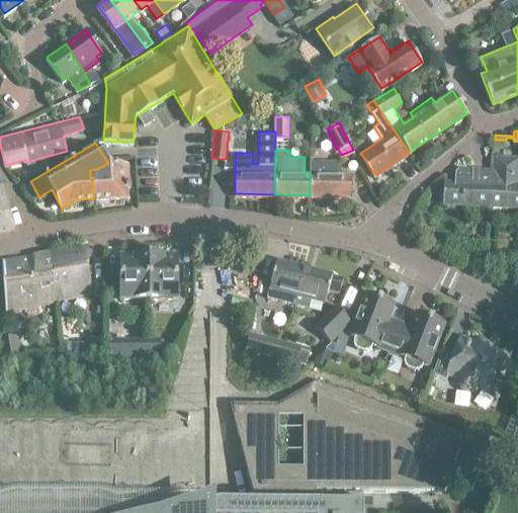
[(490,204),(517,205),(517,155),(494,154),(493,168),(491,168),(490,204)]
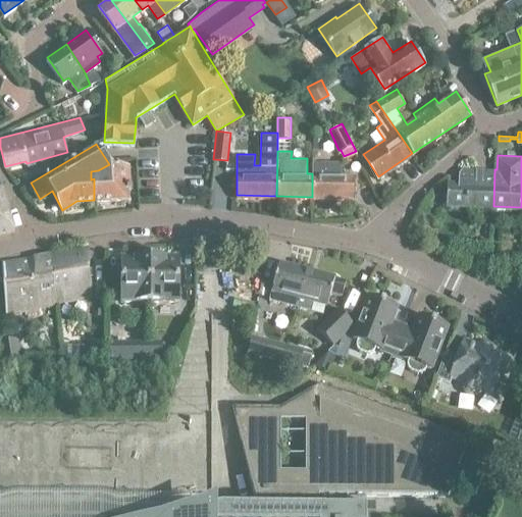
[(312,173),(312,197),(354,197),(354,193),(354,174),(341,174),(342,161),(313,161),(312,173)]
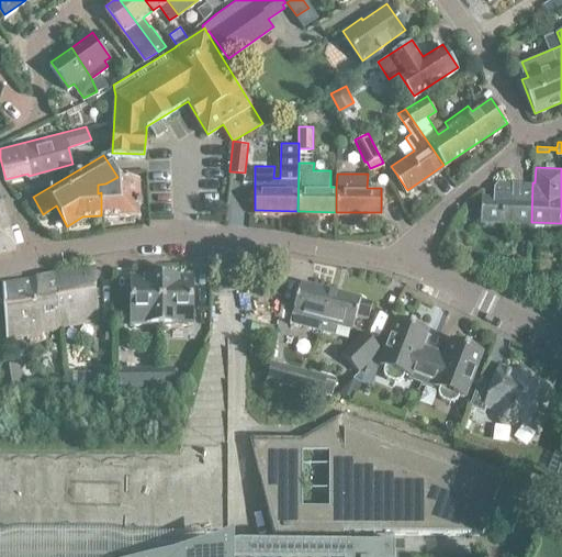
[(101,192),(101,215),(136,212),(136,203),(139,202),(137,176),(117,177),(105,184),(98,185),(98,193),(101,192)]
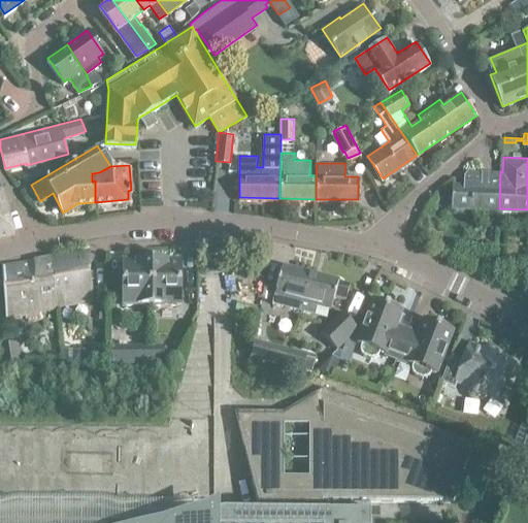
[(453,206),(499,208),(500,171),(467,170),(464,173),(463,183),(454,183),(453,206)]
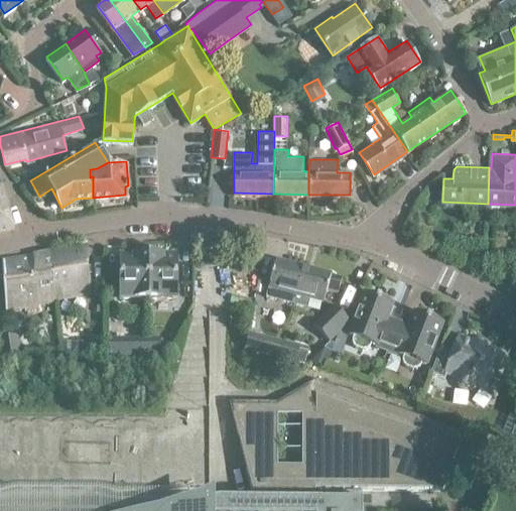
[(0,228),(13,225),(1,181),(0,181),(0,228)]
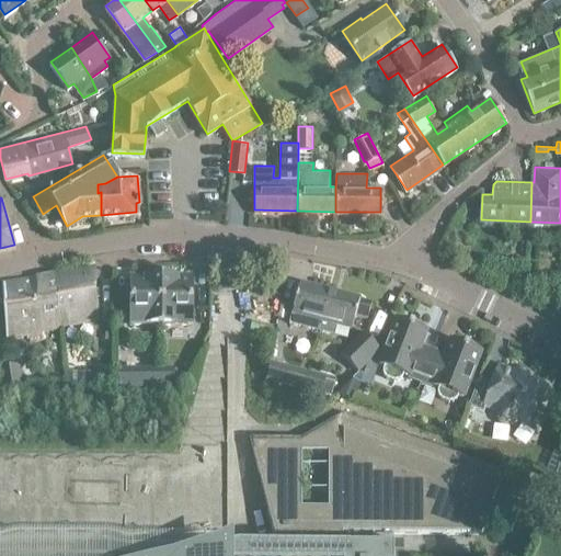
[(45,274),(48,327),(96,314),(93,268),(45,274)]
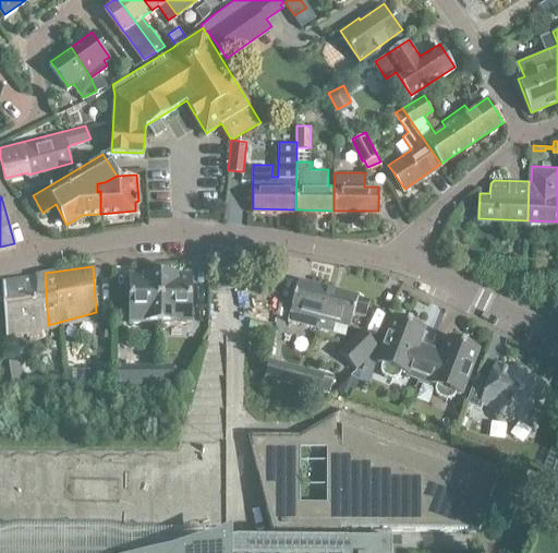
[(40,327),(48,325),(45,273),(2,279),(5,336),(40,331),(40,327)]
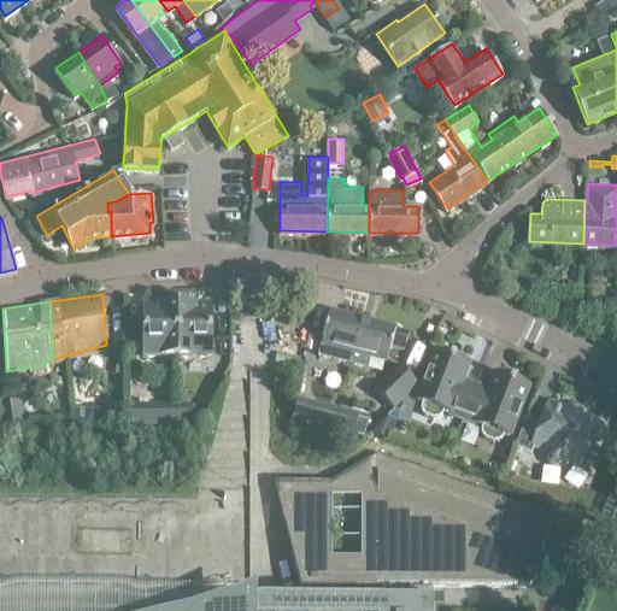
[(176,354),(176,303),(142,303),(142,354),(176,354)]
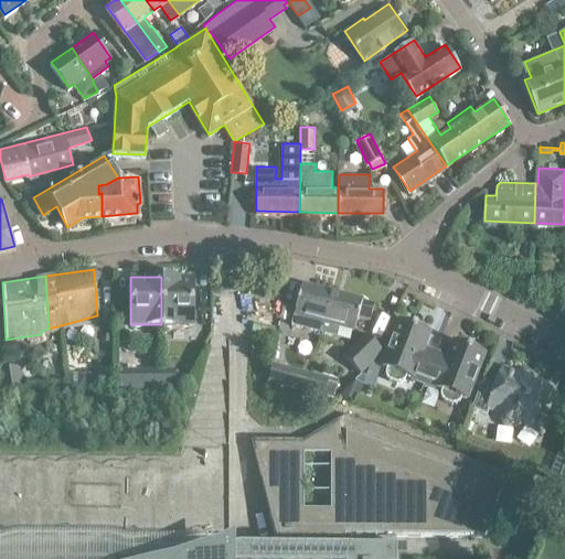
[(192,277),(161,277),(161,324),(193,324),(192,277)]
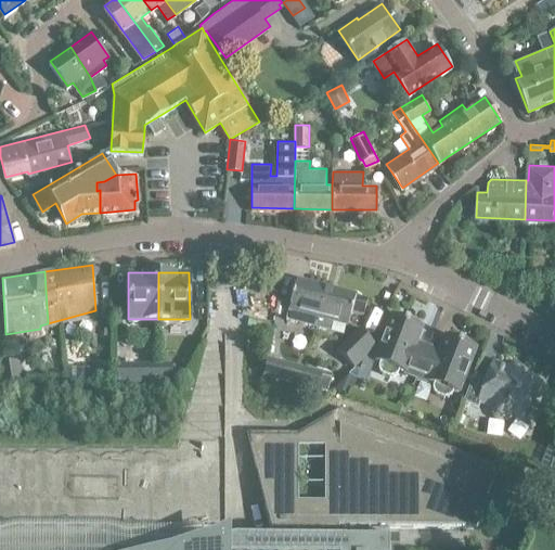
[(285,318),(314,324),(325,286),(296,278),(285,318)]
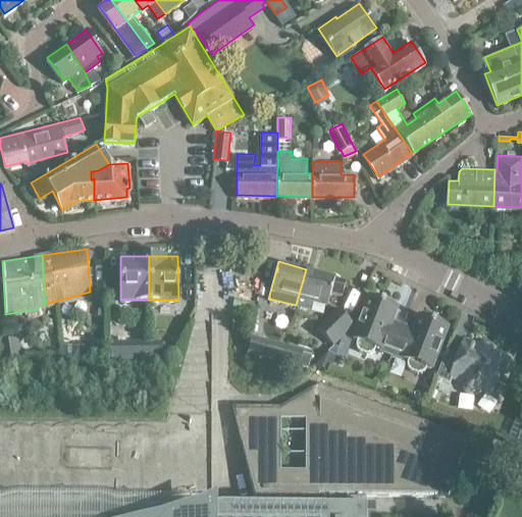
[(306,269),(296,305),(310,309),(313,300),(326,304),(330,290),(343,293),(346,280),(306,269)]
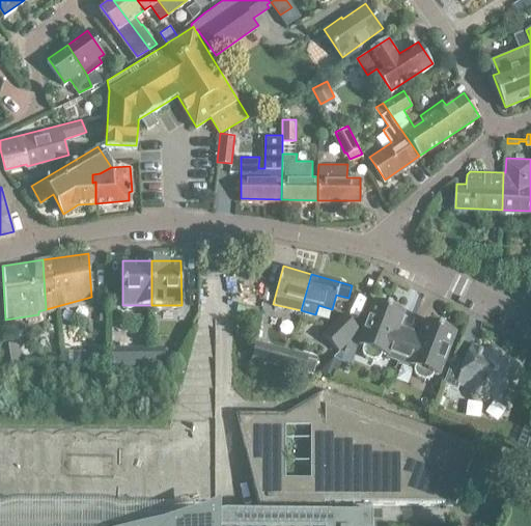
[(359,343),(363,344),(362,348),(363,352),(365,356),(372,358),(378,358),(381,355),(382,352),(398,358),(407,335),(395,331),(403,311),(375,300),(359,343)]
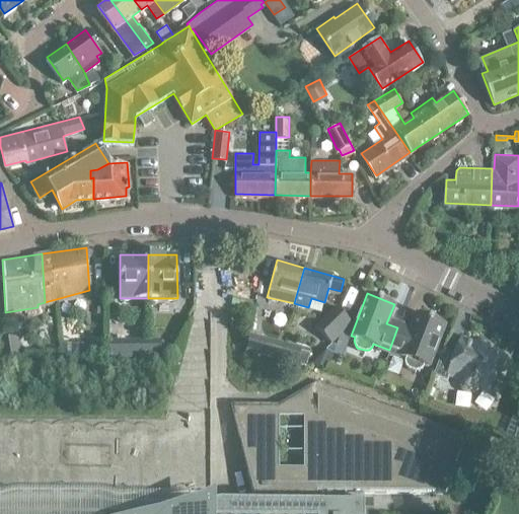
[(351,320),(336,305),(315,327),(329,342),(351,320)]
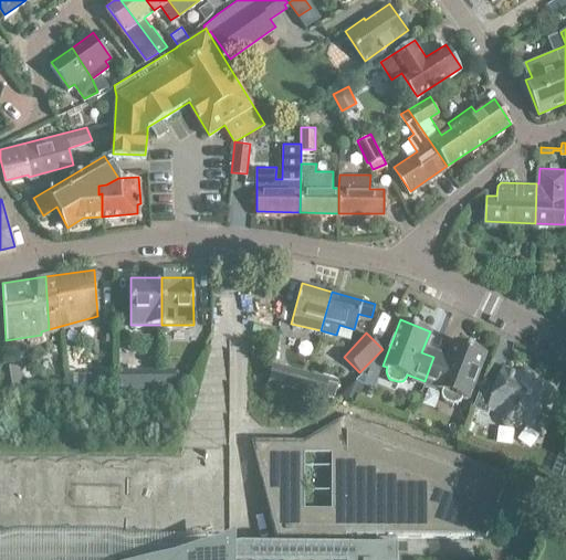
[(425,381),(442,388),(441,391),(442,395),(444,400),(452,402),(458,401),(460,399),(461,395),(467,398),(484,352),(456,341),(447,362),(433,357),(425,381)]
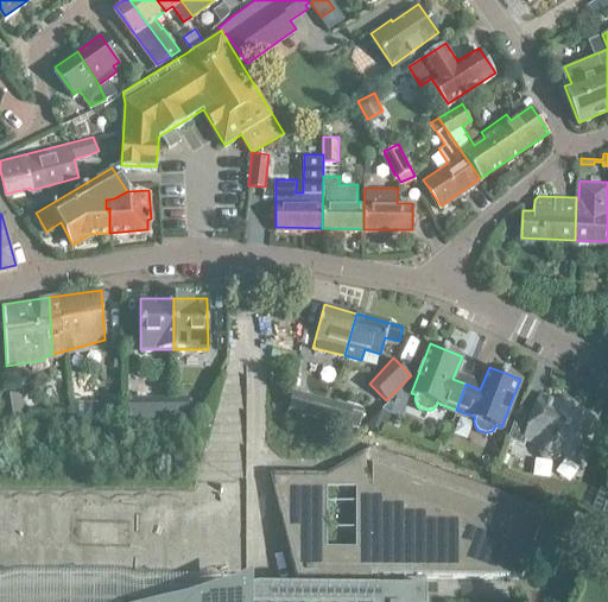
[(289,409),(327,419),(333,400),(295,390),(289,409)]
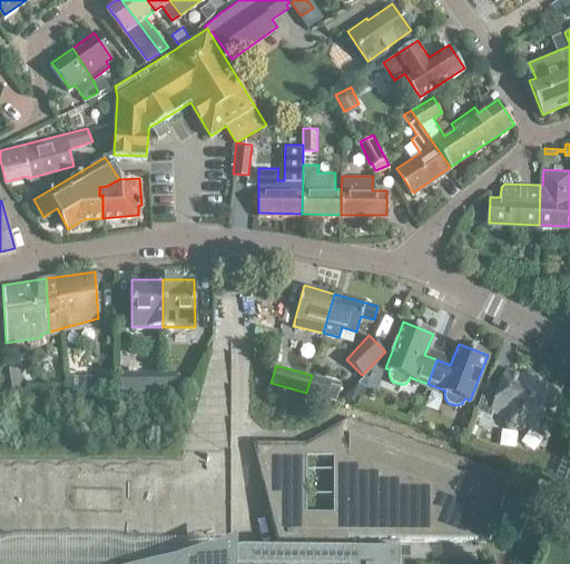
[(0,389),(1,396),(12,394),(23,393),(23,391),(19,366),(0,369),(0,389)]
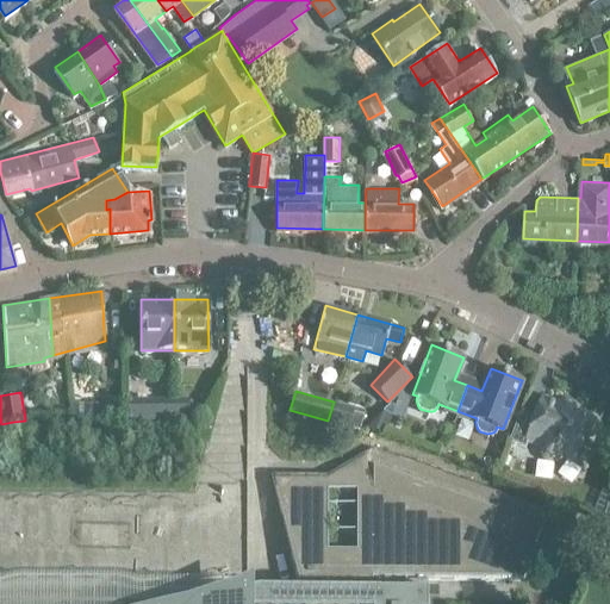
[(126,396),(126,416),(174,416),(174,396),(126,396)]
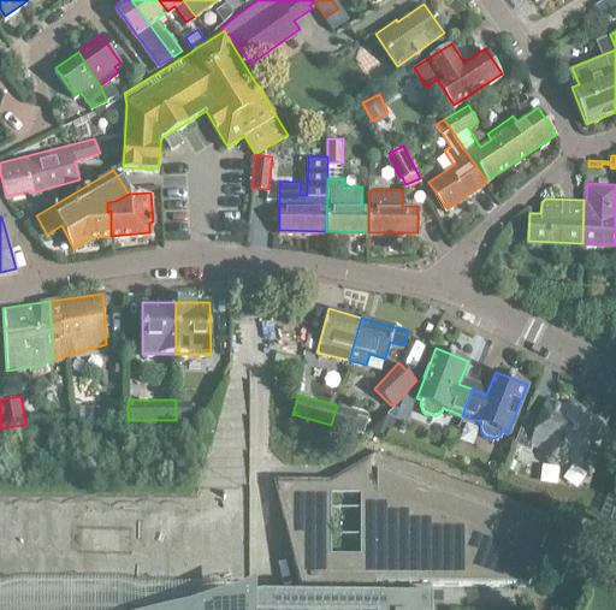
[(177,400),(177,420),(195,420),(196,400),(177,400)]
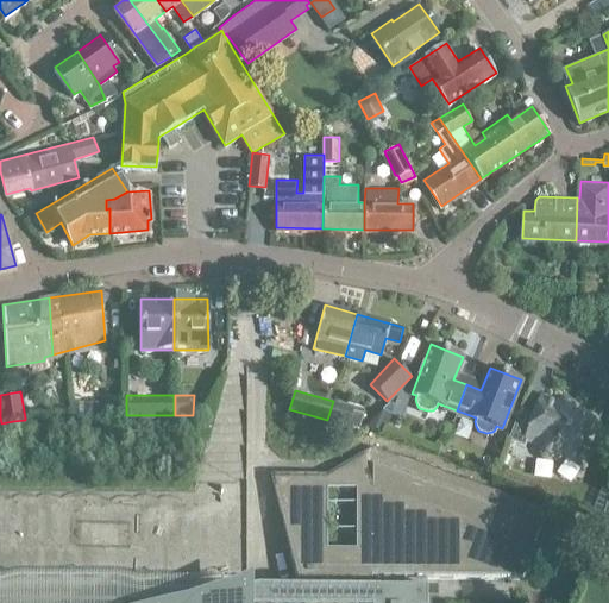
[(535,414),(520,408),(507,444),(523,450),(528,439),(542,444),(553,457),(560,451),(572,456),(582,432),(585,433),(597,422),(591,415),(542,396),(535,414)]
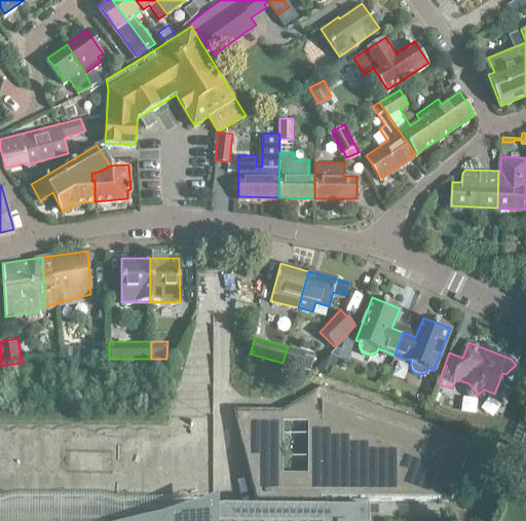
[(288,346),(283,363),(300,367),(305,351),(288,346)]
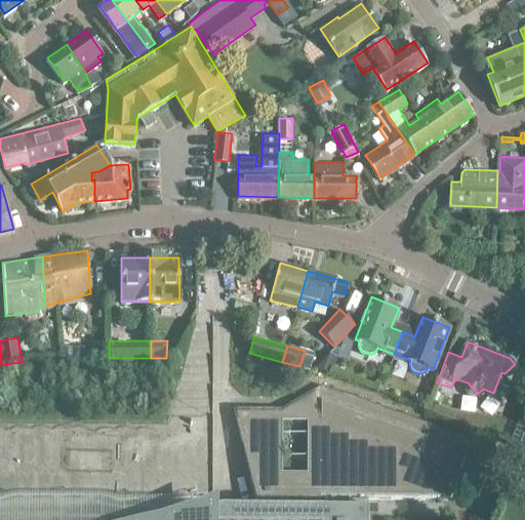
[(331,371),(337,355),(329,352),(316,365),(331,371)]
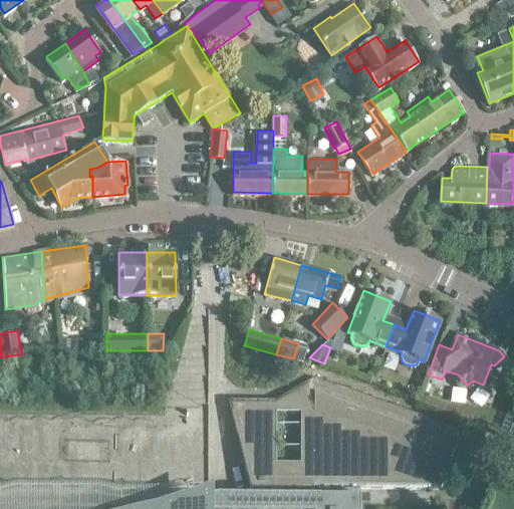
[(277,466),(277,398),(229,397),(250,485),(266,485),(265,508),(359,508),(360,486),(441,486),(463,429),(314,373),(314,466),(277,466)]
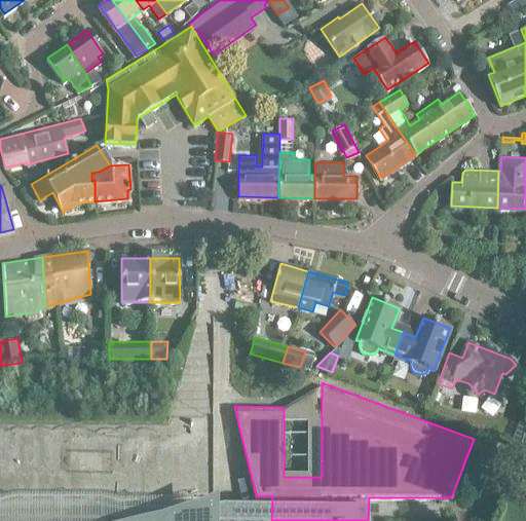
[(0,394),(0,494),(214,496),(214,396),(0,394)]
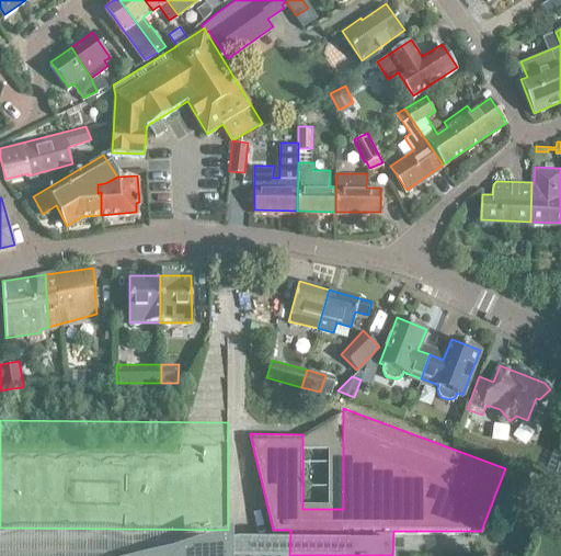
[(560,555),(560,521),(549,555),(560,555)]
